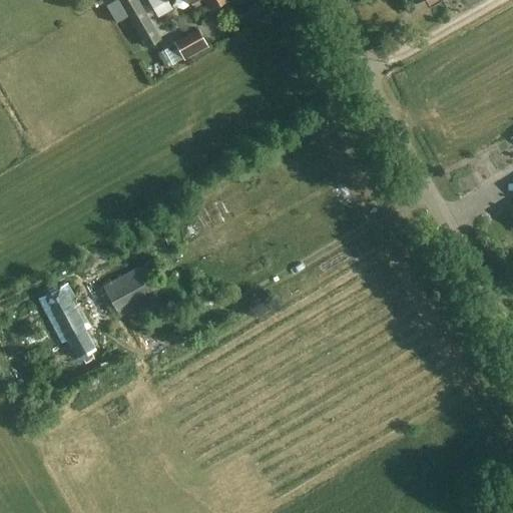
[(161,40),(137,0),(117,0),(146,48),(161,40)]
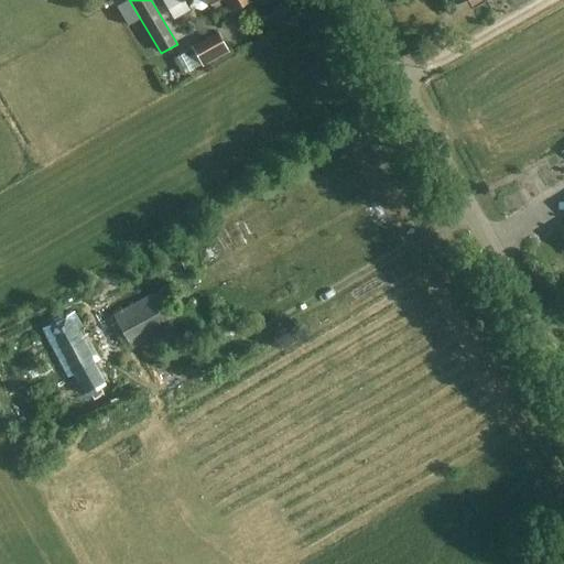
[(180,0),(181,1),(182,0),(207,0),(210,4),(217,0),(224,0),(229,10),(246,0),(180,0)]
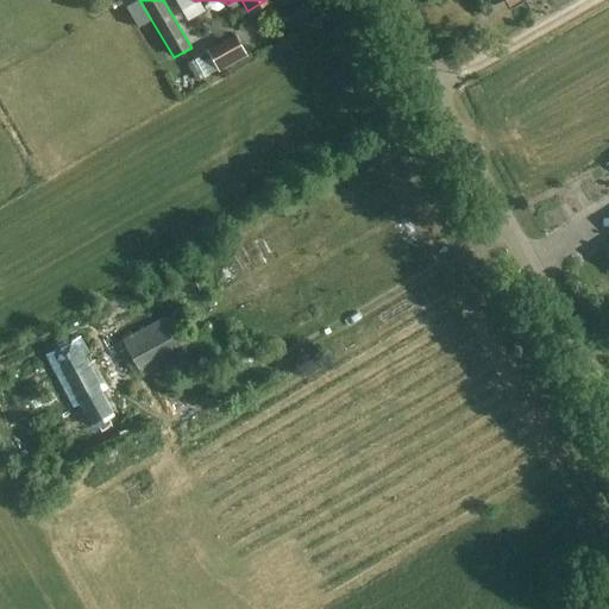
[(295,0),(327,12),(331,0),(295,0)]
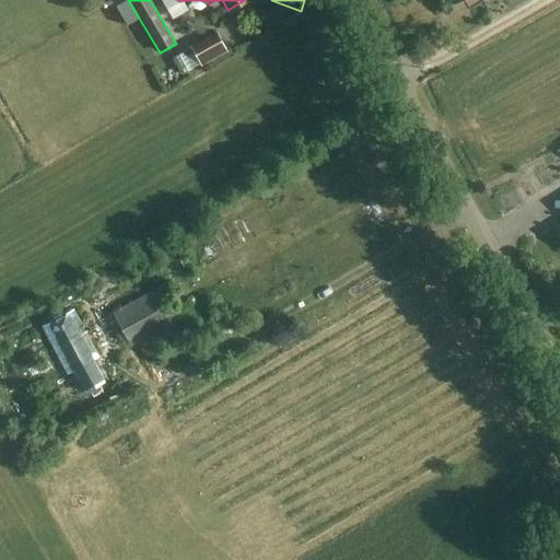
[(201,65),(226,51),(216,32),(190,45),(201,65)]
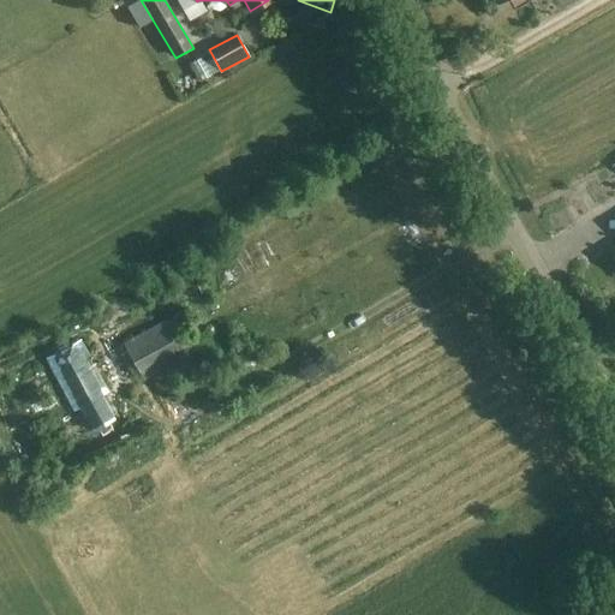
[(121,342),(142,378),(198,348),(178,311),(121,342)]
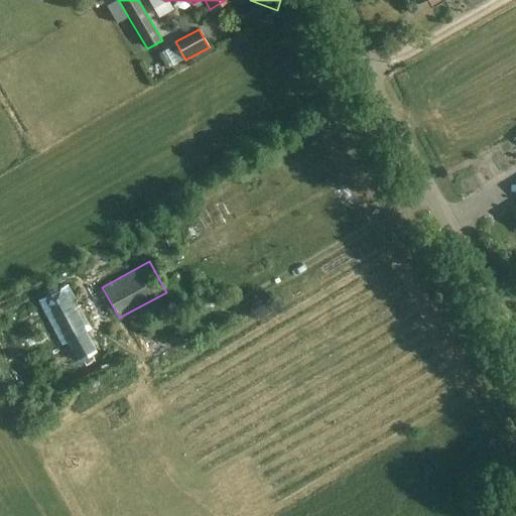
[(78,361),(96,351),(85,332),(90,329),(67,285),(38,301),(61,344),(67,341),(78,361)]
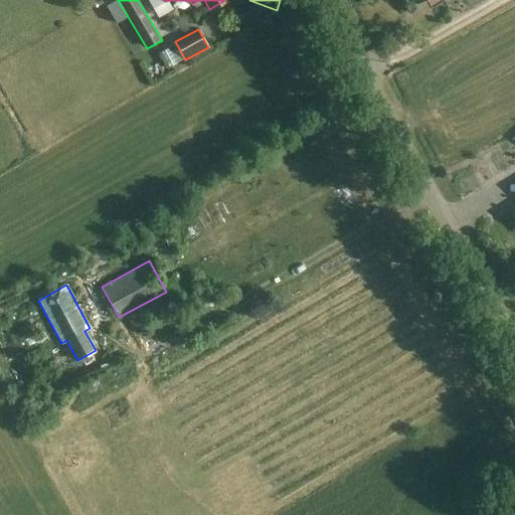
[(503,498),(508,495),(504,486),(498,489),(503,498)]
